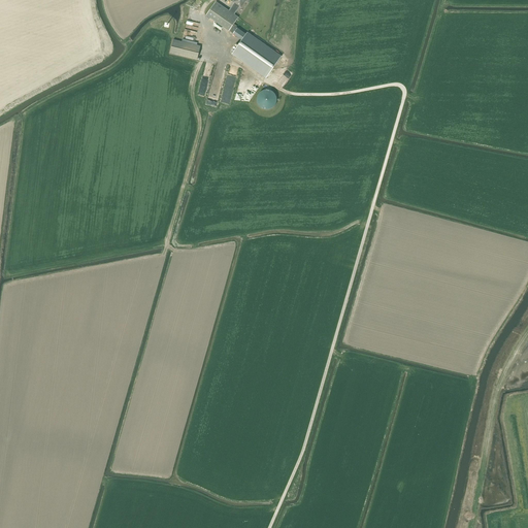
[(202,2),(198,0),(196,0),(193,5),(197,9),(202,2)]
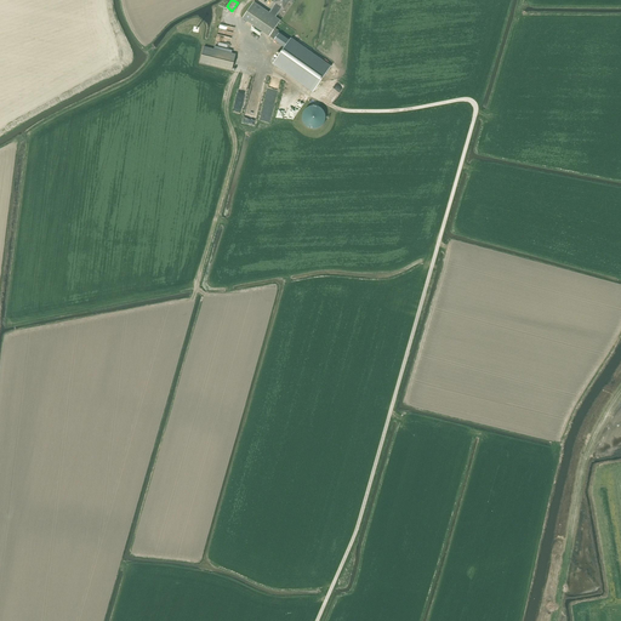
[(281,45),(285,47),(290,41),(274,30),(280,21),(275,17),(283,9),(284,9),(289,0),(275,0),(274,3),(277,4),(269,13),(254,3),(243,18),(269,38),(269,36),(281,45)]
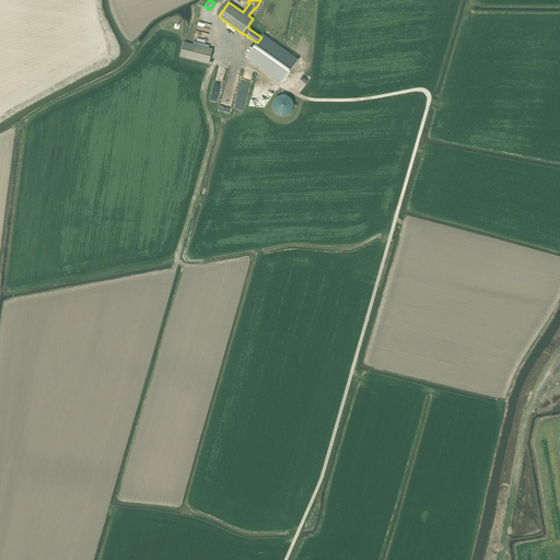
[(254,62),(282,83),(291,70),(299,60),(263,35),(261,37),(257,43),(254,47),(246,58),(254,62)]
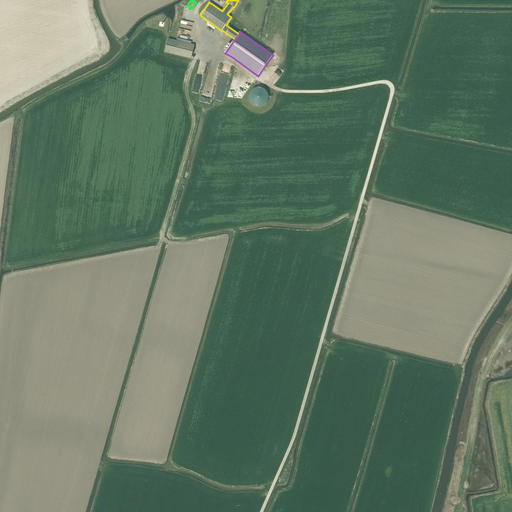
[(168,39),(165,52),(191,58),(194,45),(168,39)]
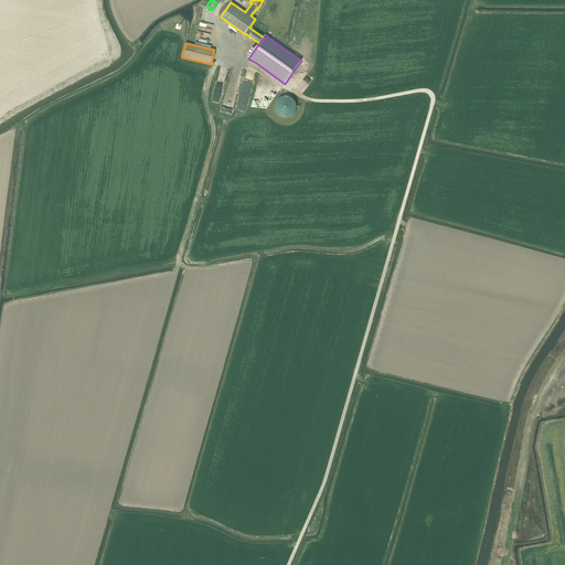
[(213,102),(220,103),(224,85),(217,84),(213,102)]
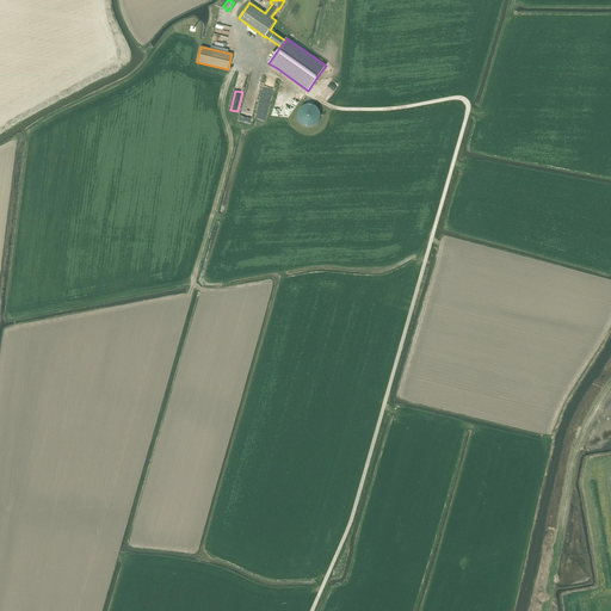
[(302,105),(297,125),(318,129),(321,109),(302,105)]
